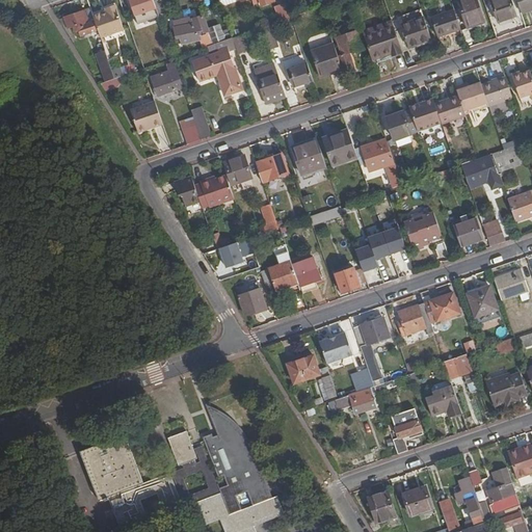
[(129,0),(135,16),(155,8),(153,1),(152,0),(129,0)]
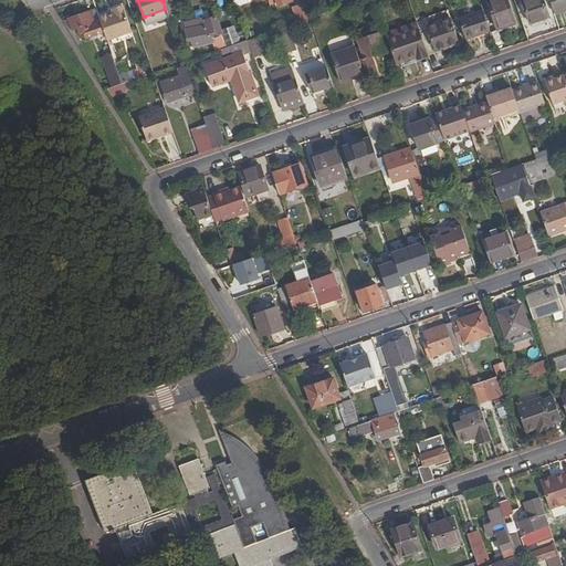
[(488,0),(485,1),(494,27),(503,23),(505,28),(515,24),(506,0),(488,0)]
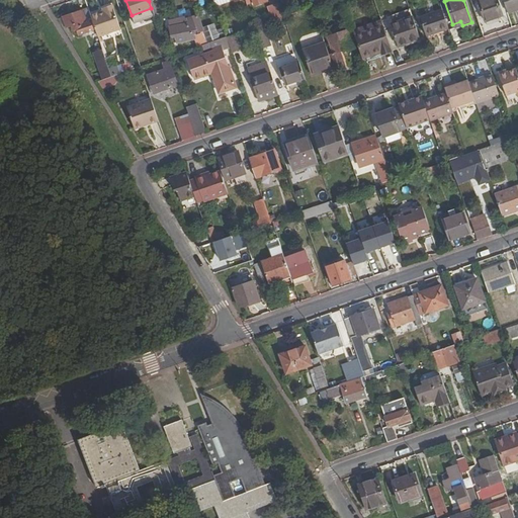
[(485,21),(502,16),(496,0),(484,0),(479,2),(485,21)]
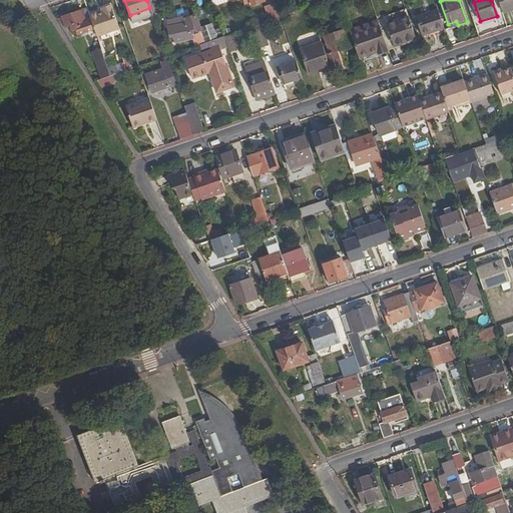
[(512,0),(497,0),(502,13),(512,9),(512,0)]
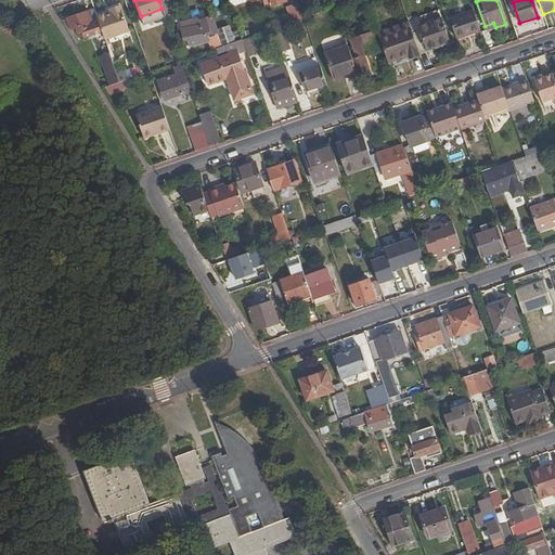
[(289,4),(295,21),(302,18),(297,2),(289,4)]
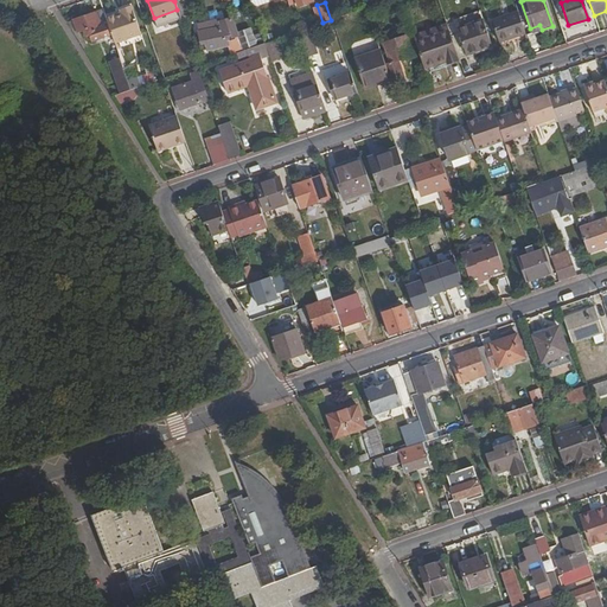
[(121,13),(106,19),(107,23),(112,37),(114,44),(140,34),(131,7),(120,11),(121,13)]
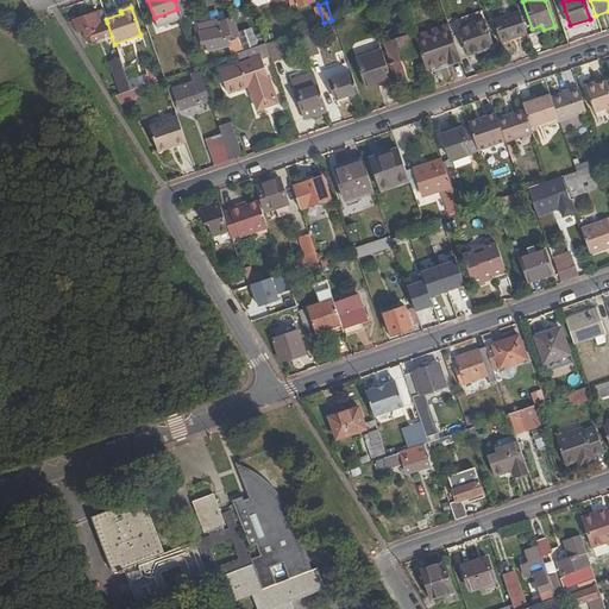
[(453,22),(457,31),(484,22),(482,12),(453,22)]
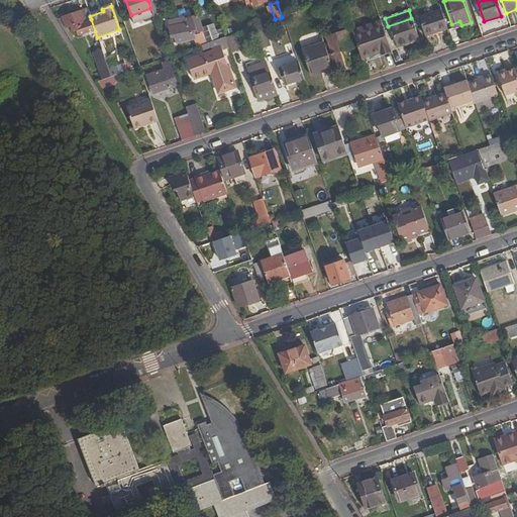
[(447,28),(441,10),(419,17),(424,35),(447,28)]
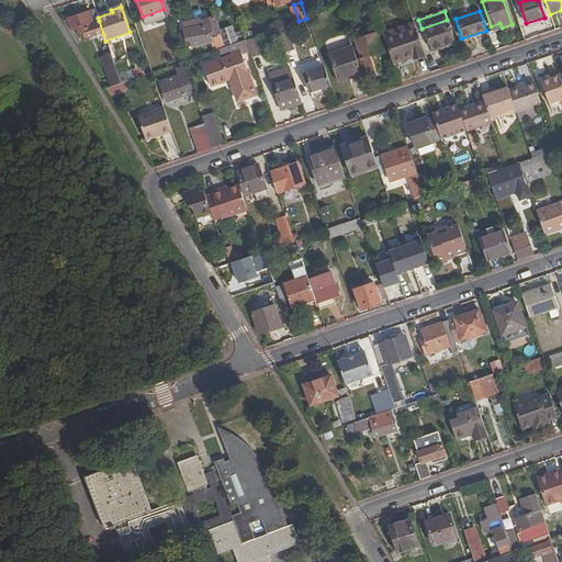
[(92,23),(89,15),(88,12),(68,20),(71,31),(82,26),(92,23)]
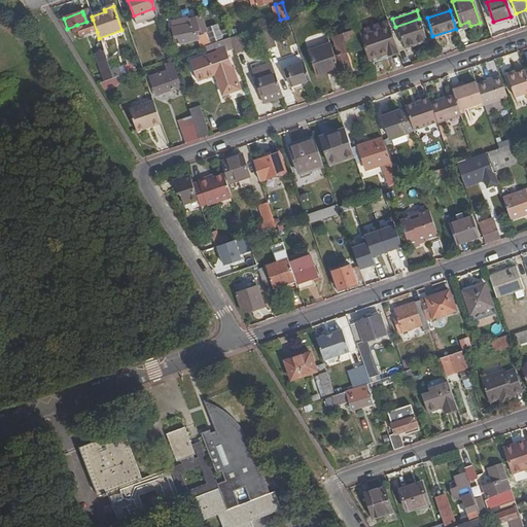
[(92,16),(90,12),(83,14),(86,22),(93,20),(92,16)]
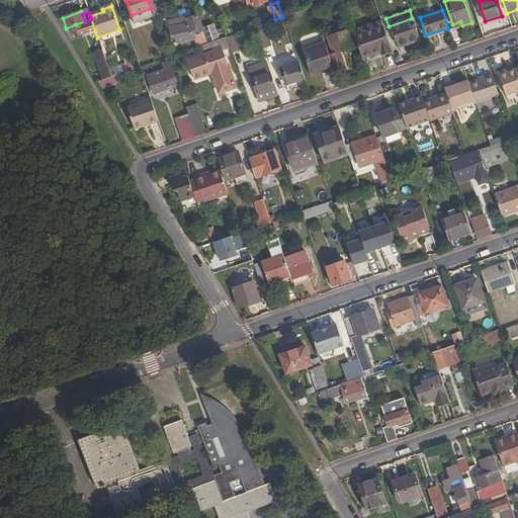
[(251,17),(255,27),(261,24),(257,15),(251,17)]
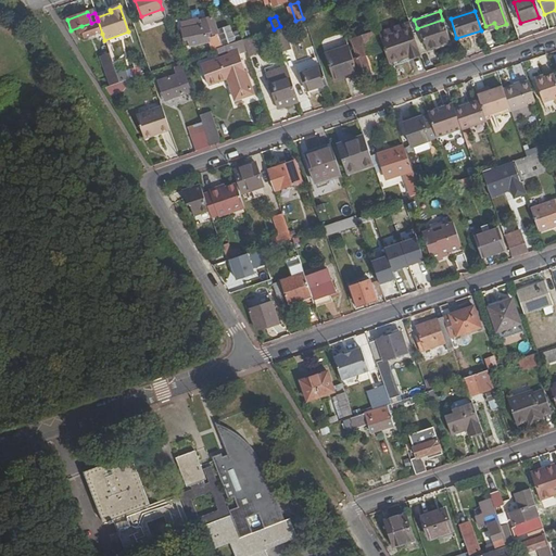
[(209,36),(216,33),(212,17),(202,21),(203,25),(184,29),(185,39),(190,39),(191,45),(210,41),(209,36)]
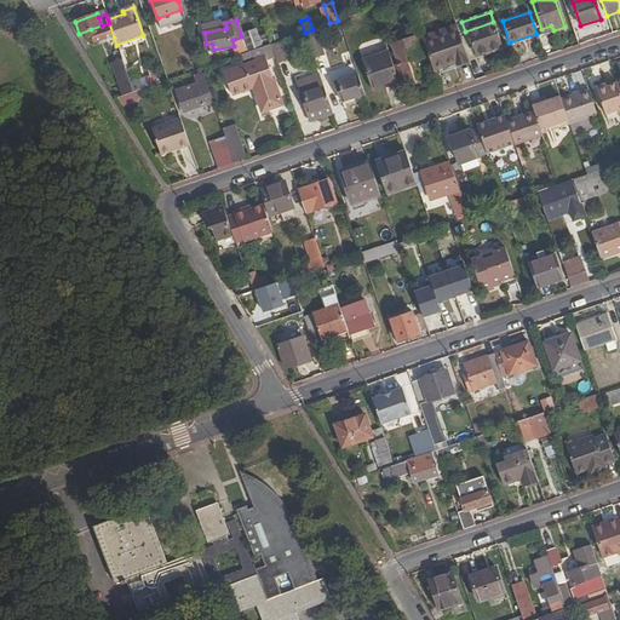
[(493,22),(465,32),(474,57),(501,47),(493,22)]
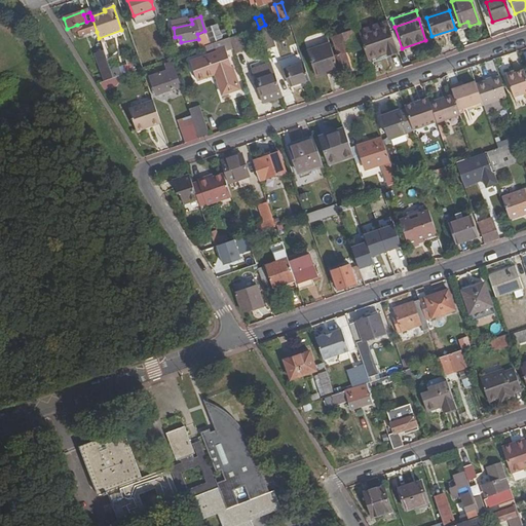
[(86,22),(77,25),(80,37),(97,32),(92,20),(86,22)]
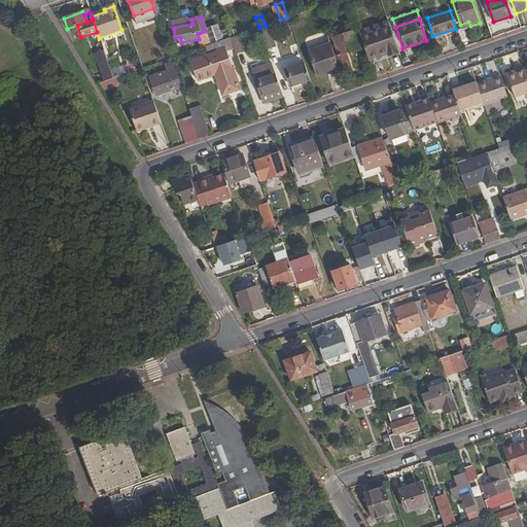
[(387,21),(358,31),(370,64),(389,58),(388,55),(397,50),(387,21)]
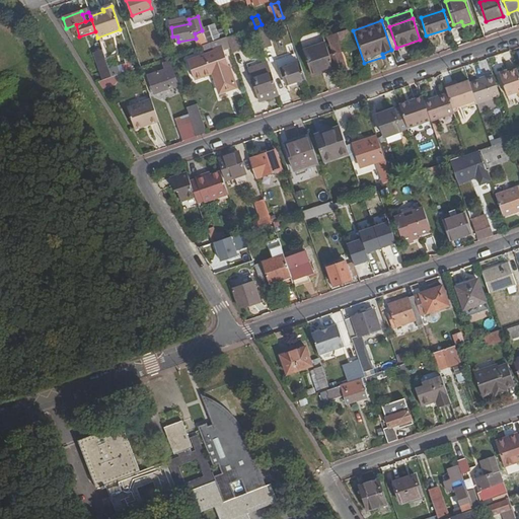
[(207,44),(219,40),(214,25),(203,29),(204,29),(202,30),(204,36),(207,44)]
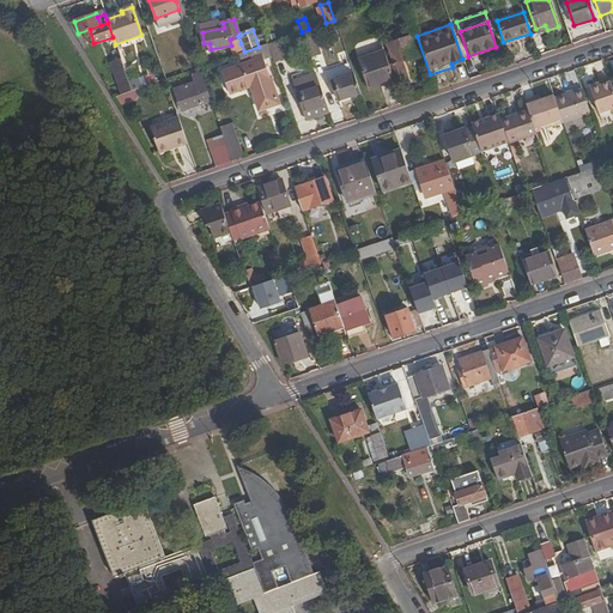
[(314,36),(304,38),(310,56),(320,53),(314,36)]
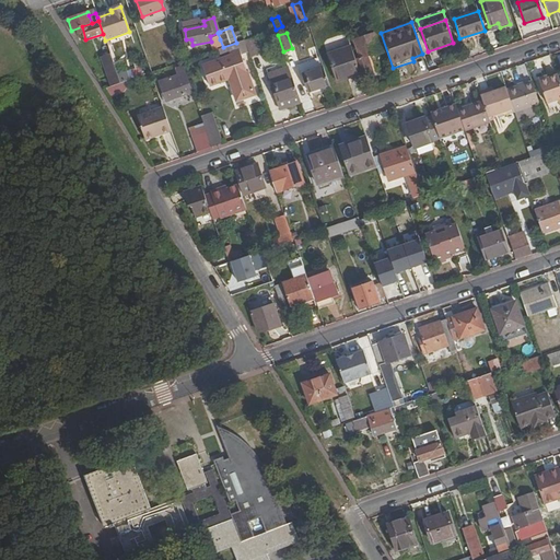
[(360,73),(361,77),(373,73),(366,56),(381,50),(375,33),(353,41),(360,57),(354,59),(360,73)]
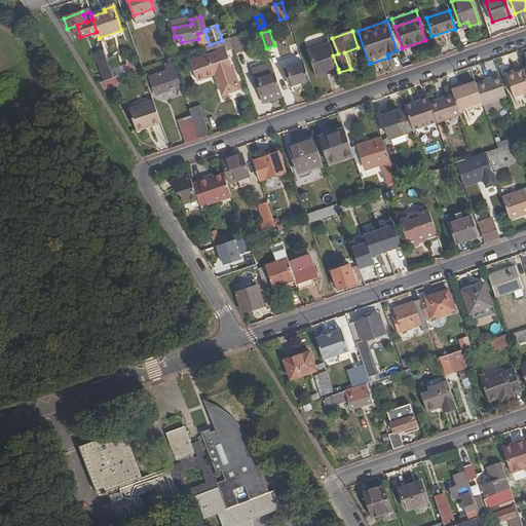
[(229,37),(234,52),(242,49),(237,35),(229,37)]
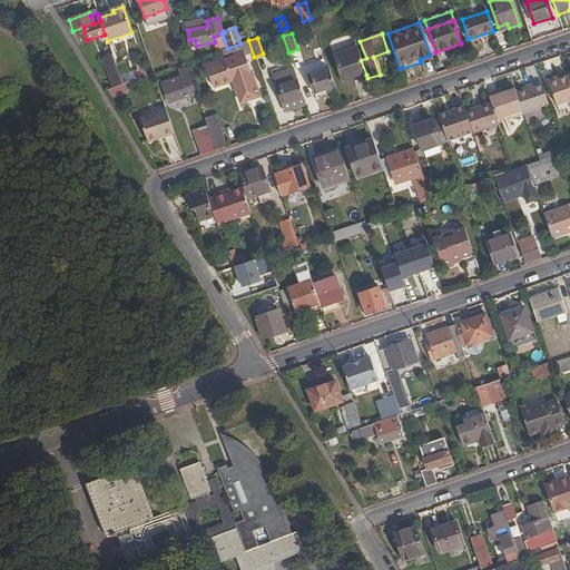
[(249,51),(246,41),(241,43),(227,48),(222,50),(224,56),(234,52),(238,50),(239,55),(243,53),(249,51)]
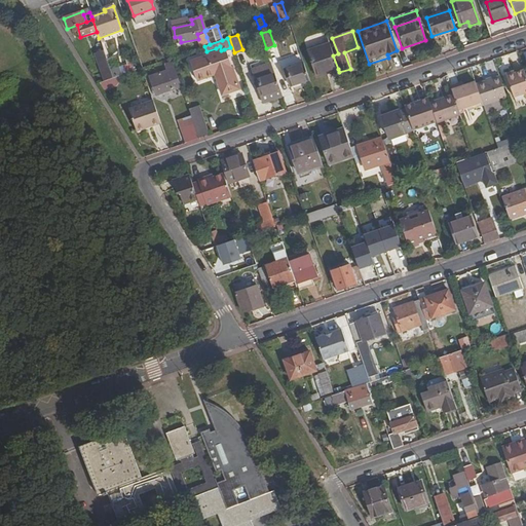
[(333,55),(329,43),(306,51),(314,74),(329,69),(330,72),(338,69),(333,55)]
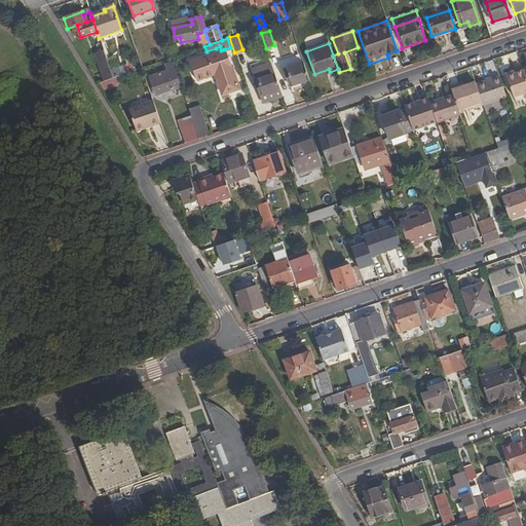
[(96,53),(105,80),(112,78),(106,60),(103,51),(96,53)]
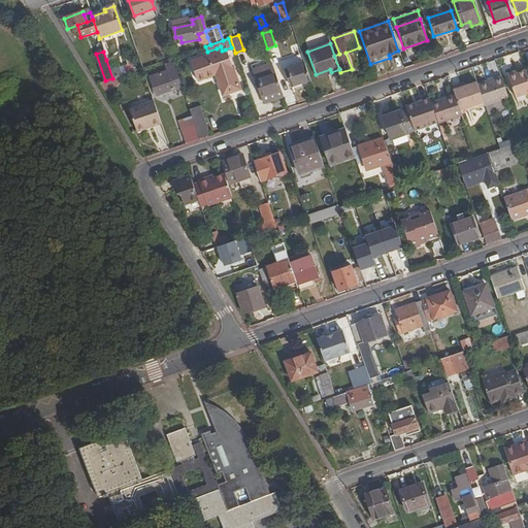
[(239,90),(226,52),(219,55),(210,58),(209,56),(191,63),(197,80),(213,75),(217,74),(218,76),(215,77),(216,80),(221,96),(239,90)]
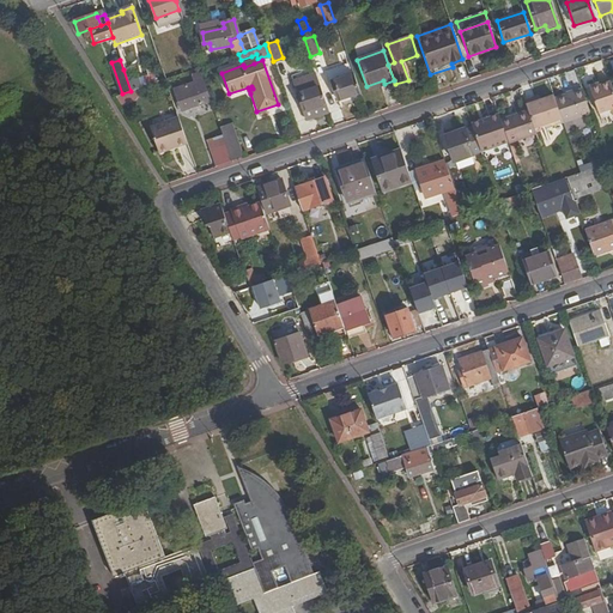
[(350,64),(329,67),(332,77),(352,73),(350,64)]
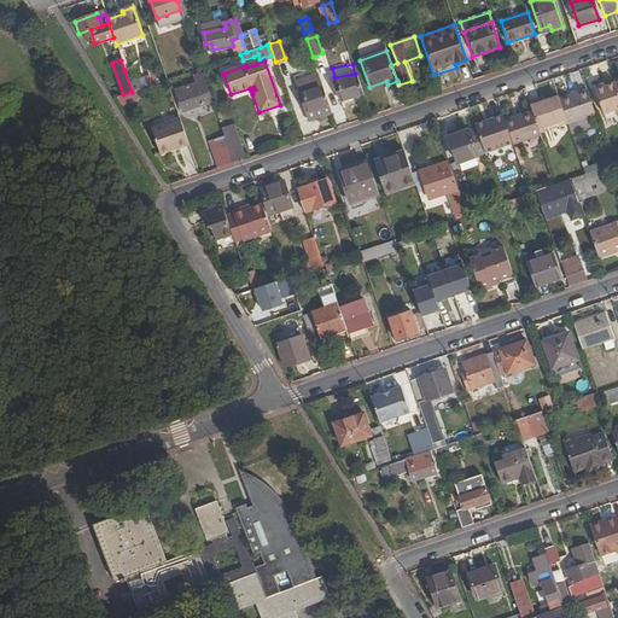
[(293,77),(296,83),(319,75),(316,69),(293,77)]
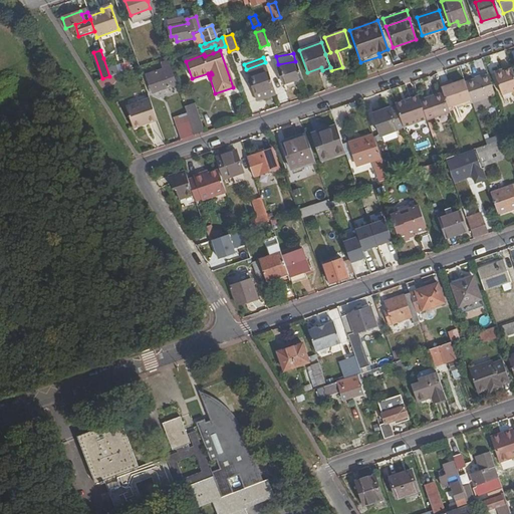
[(131,61),(119,65),(122,73),(134,69),(131,61)]
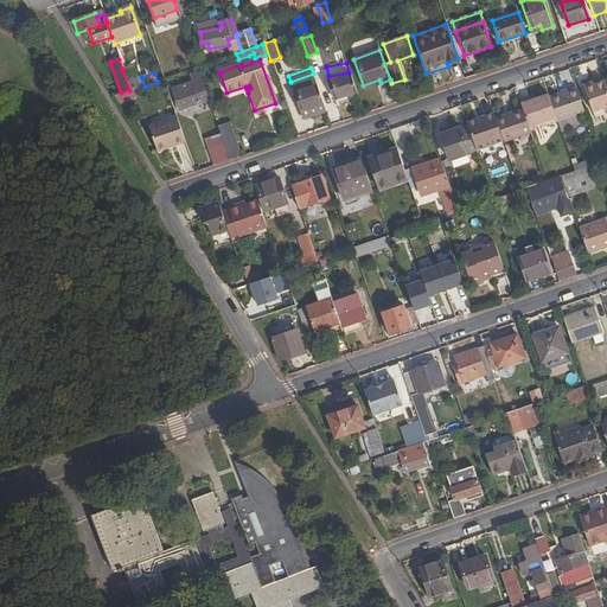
[(313,74),(291,82),(301,112),(308,109),(311,116),(326,112),(313,74)]
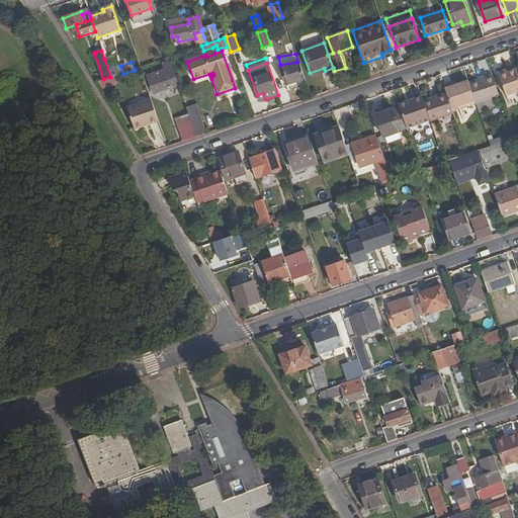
[(285,84),(304,78),(298,63),(280,69),(285,84)]
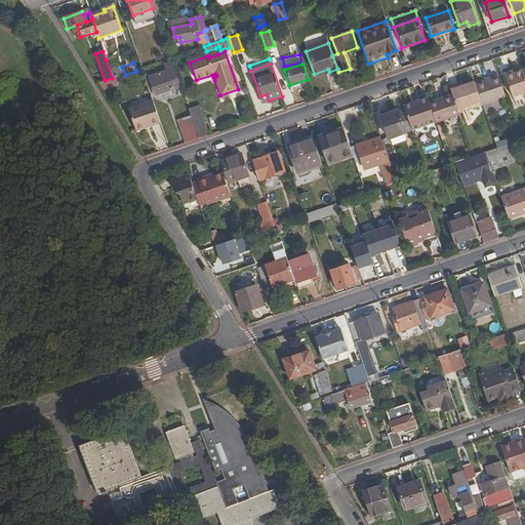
[(179,86),(173,69),(149,77),(155,94),(179,86)]
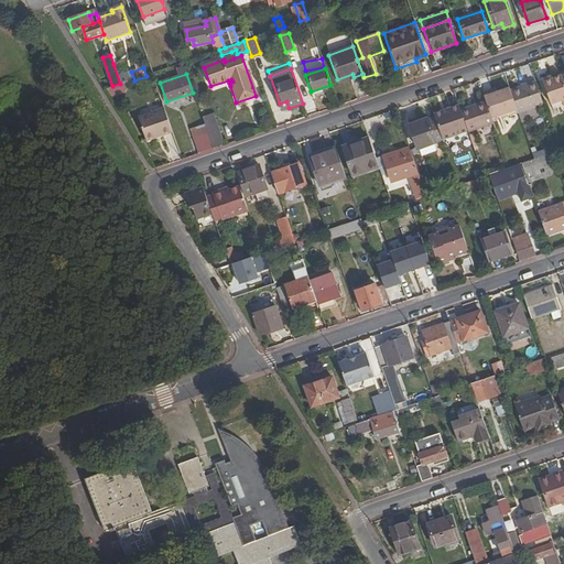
[(353,74),(337,79),(338,83),(354,77),(353,74)]
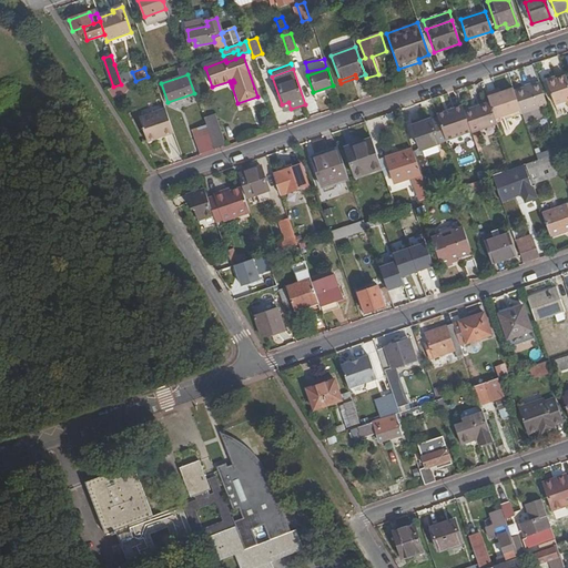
[(567,99),(567,85),(565,75),(556,79),(555,75),(546,79),(555,104),(567,99)]
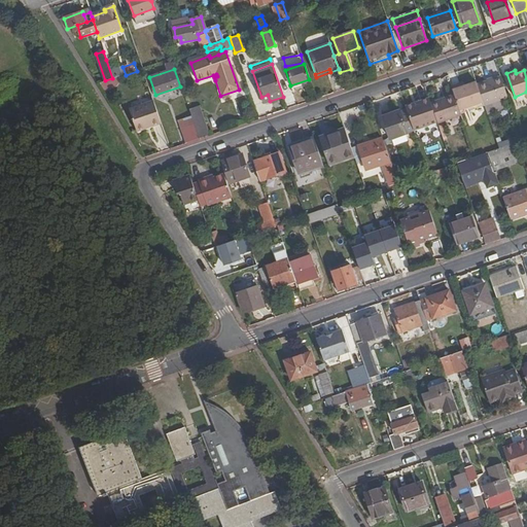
[(499,99),(506,96),(499,76),(477,84),(483,104),(486,112),(501,107),(499,99)]
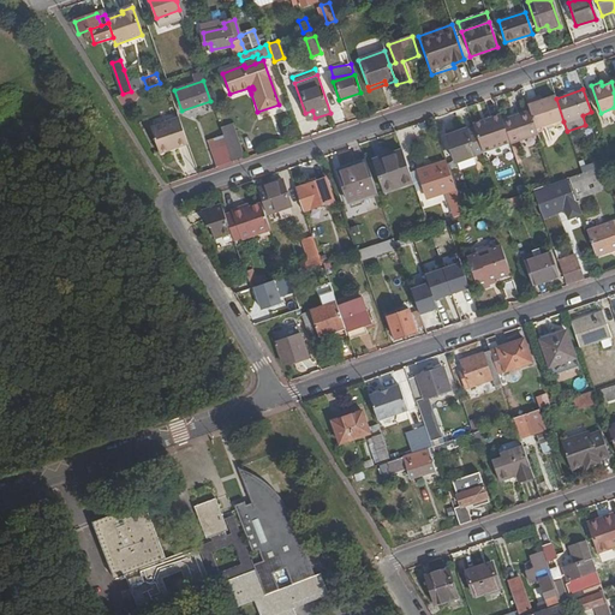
[(144,102),(142,94),(130,99),(132,107),(144,102)]
